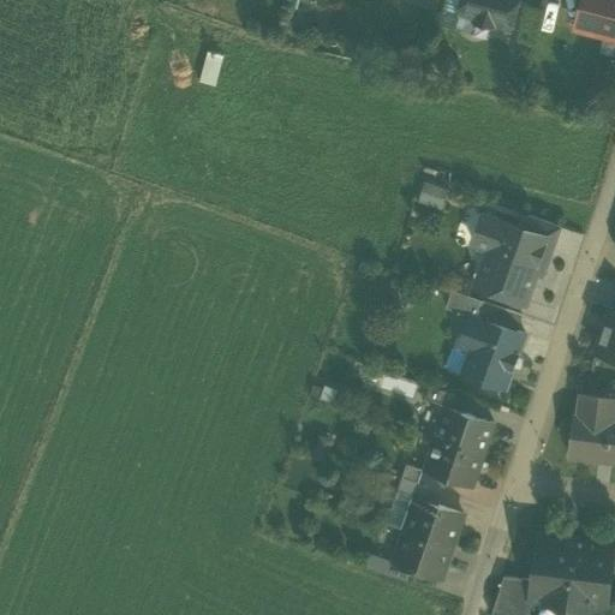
[(471,31),(475,21),(476,17),(459,12),(461,0),(445,0),(439,23),(471,31)]
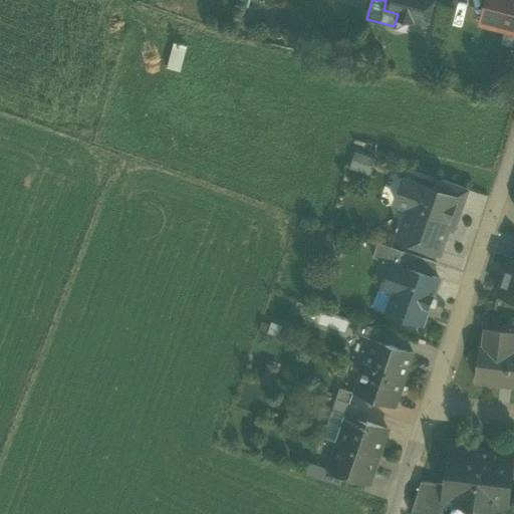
[(414,19),(428,22),(434,0),(386,0),(383,10),(398,14),(397,17),(413,21),(414,19)]
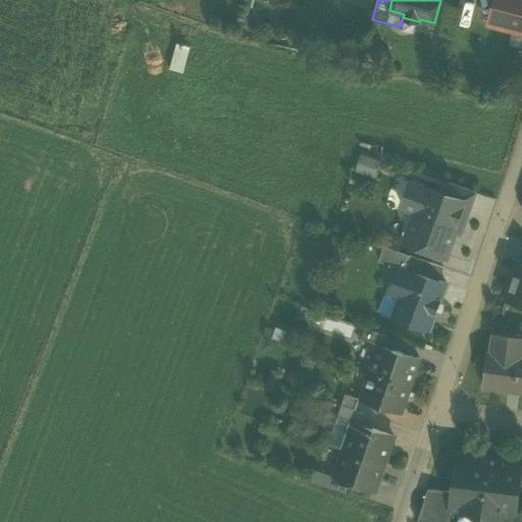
[(493,28),(500,0),(494,0),(487,27),(493,28)]
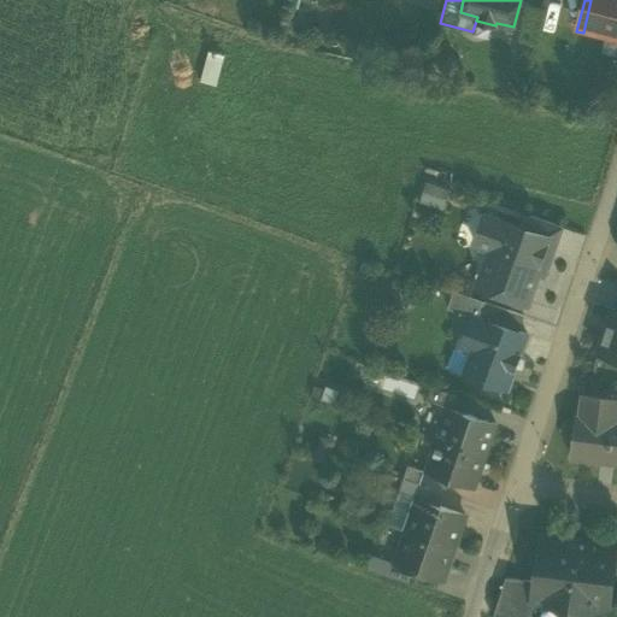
[(616,0),(591,0),(583,33),(616,41),(616,0)]
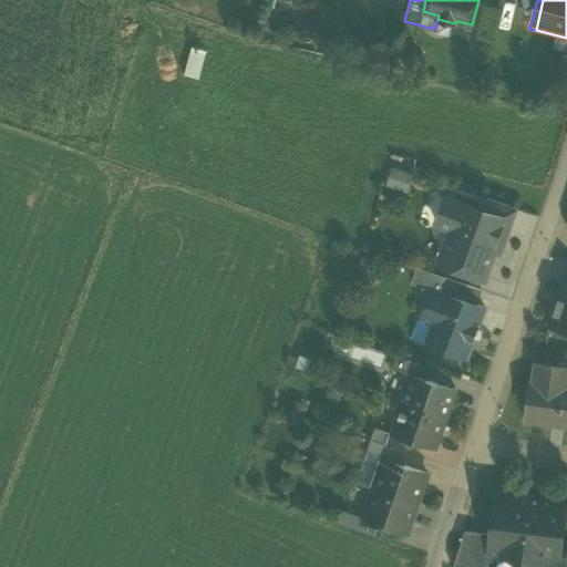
[(198,76),(206,49),(192,45),(184,73),(198,76)]
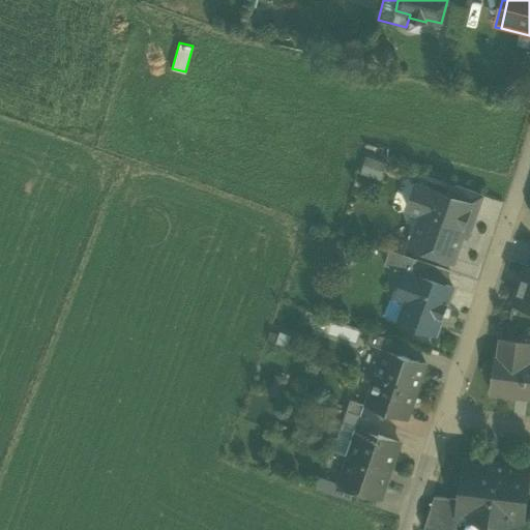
[(367,154),(362,172),(384,177),(388,159),(367,154)]
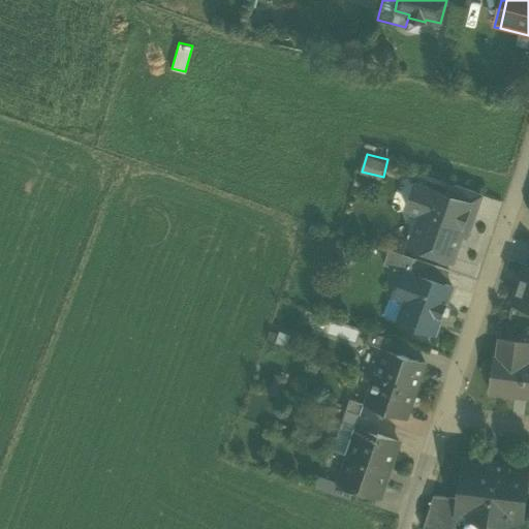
[(468,216),(472,218),(480,194),(449,183),(444,194),(472,205),(468,216)]
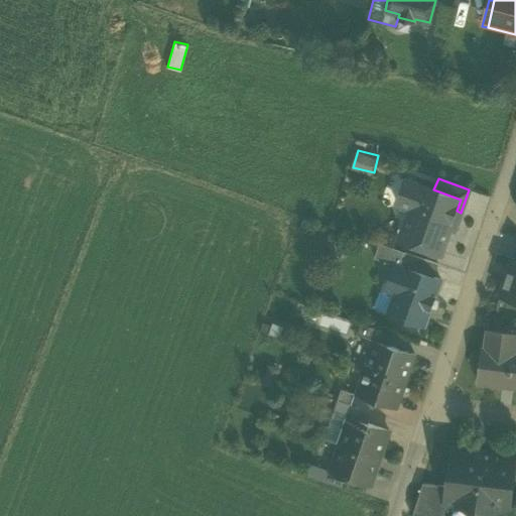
[(423,246),(441,252),(457,211),(461,200),(433,189),(405,179),(397,204),(410,208),(414,216),(411,224),(410,223),(403,227),(399,237),(410,241),(417,239),(424,241),(423,246)]
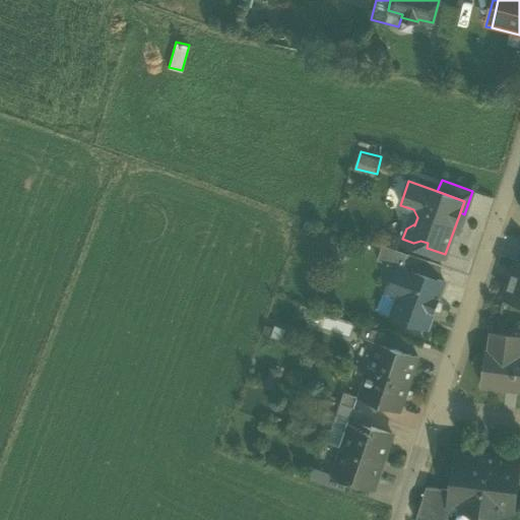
[(413,209),(406,229),(413,224),(414,225),(417,217),(413,209)]
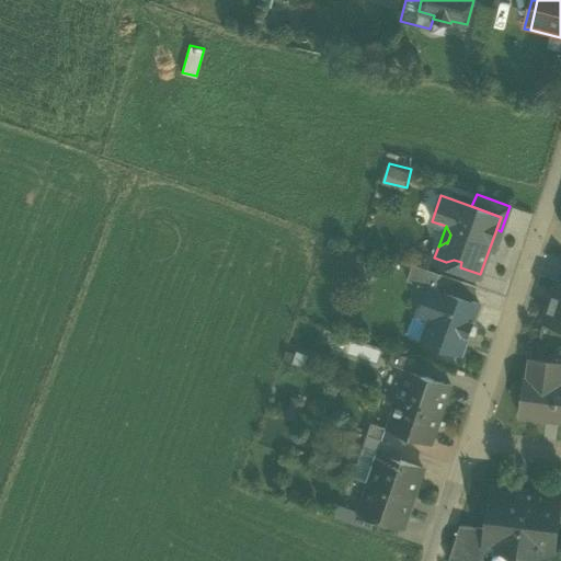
[(434,288),(471,301),(477,287),(439,274),(434,288)]
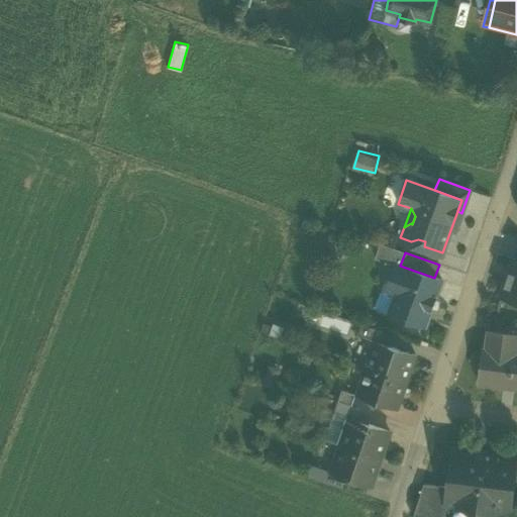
[(504,295),(516,299),(516,262),(515,262),(504,295)]
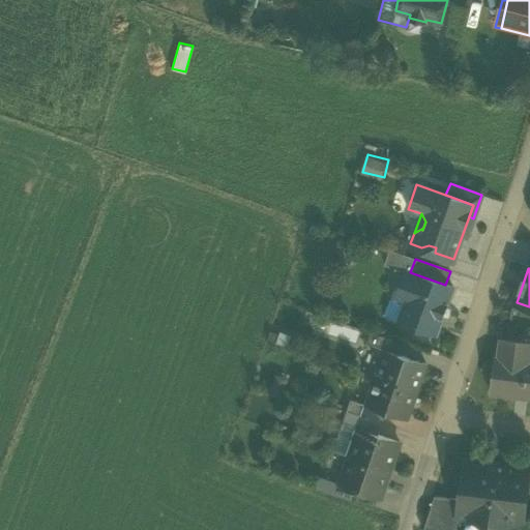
[(405,270),(398,291),(407,295),(404,301),(398,321),(436,335),(442,319),(447,303),(453,287),(445,285),(410,272),(405,270)]
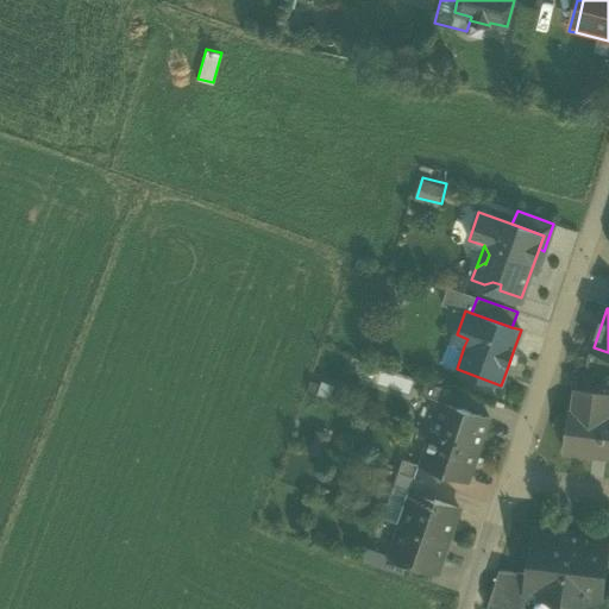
[(453,343),(464,346),(468,339),(457,334),(453,343)]
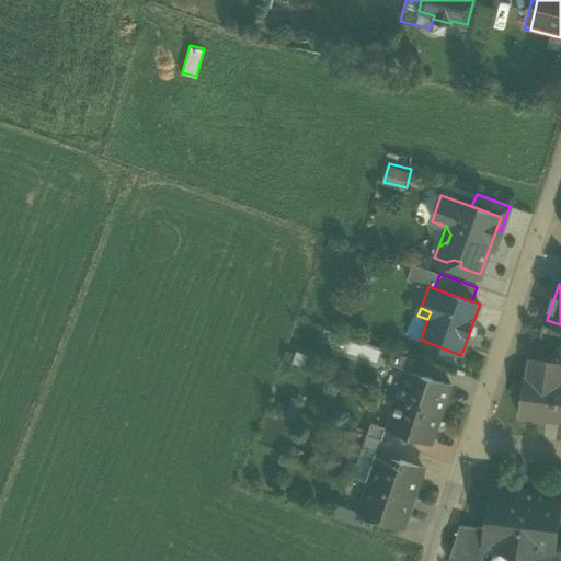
[(403,369),(425,376),(428,364),(391,352),(387,364),(403,369)]
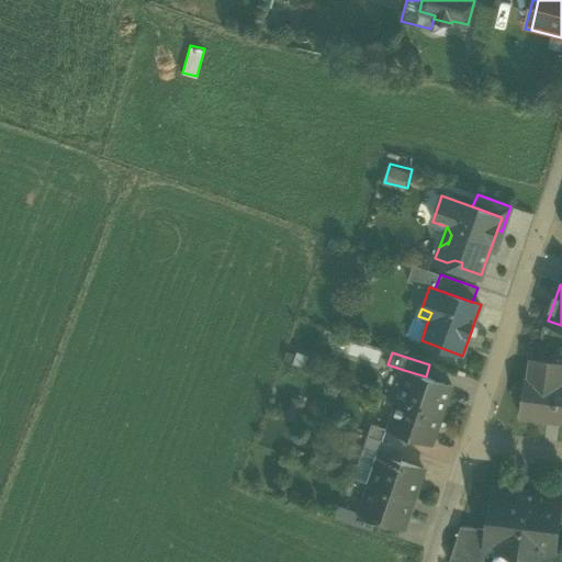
[(521,414),(561,418),(561,360),(534,358),(531,378),(526,378),(521,414)]
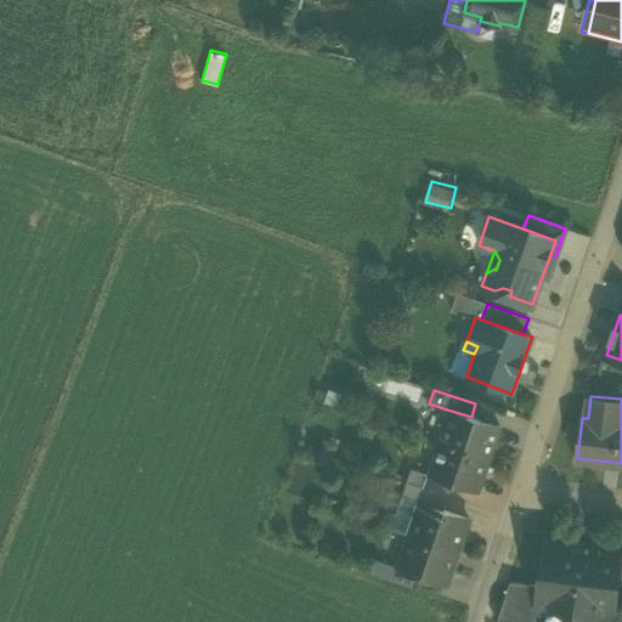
[(445,429),(440,442),(488,459),(501,427),(471,417),(447,410),(441,428),(445,429)]
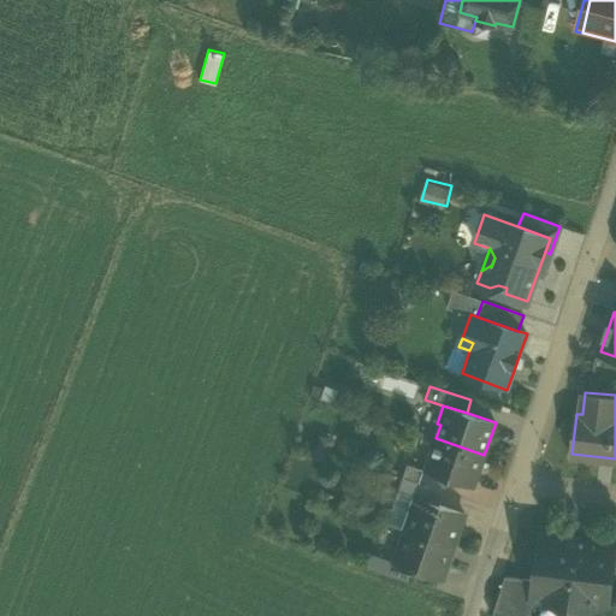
[(473,486),(484,455),(436,438),(430,457),(436,460),(431,473),(473,486)]
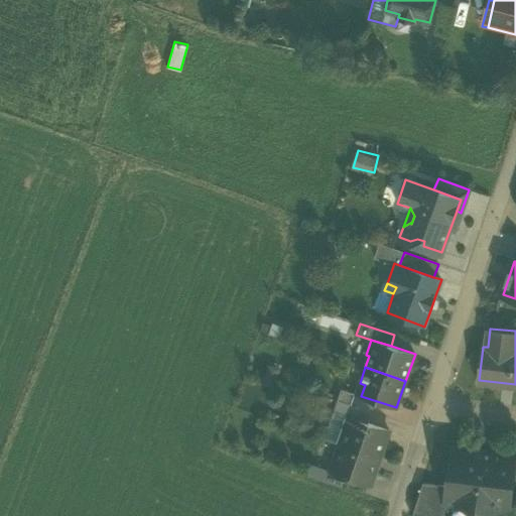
[(365,385),(360,383),(356,394),(361,396),(365,385)]
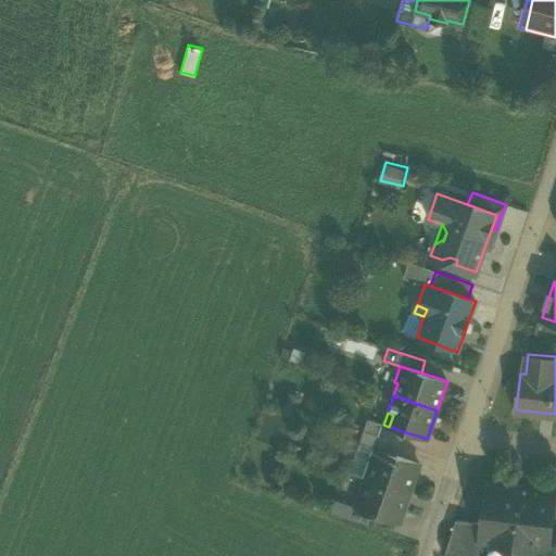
[(383,425),(367,419),(364,431),(401,443),(404,432),(389,427),(383,425)]
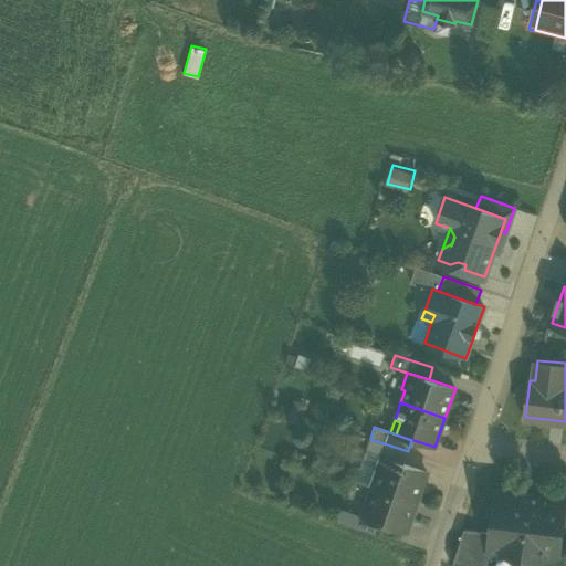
[(383,457),(404,464),(408,451),(370,439),(366,451),(383,457)]
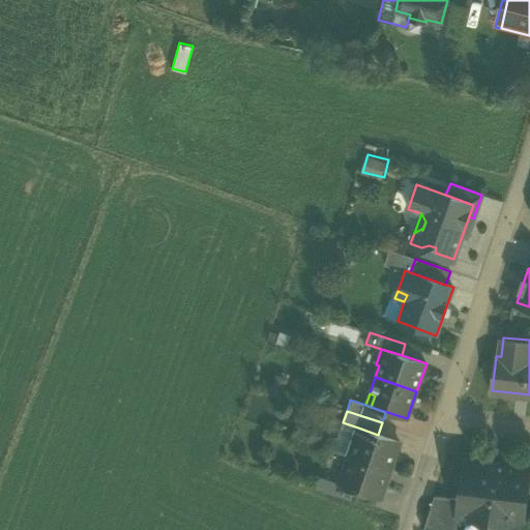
[(358,428),(343,422),(333,450),(349,455),(358,428)]
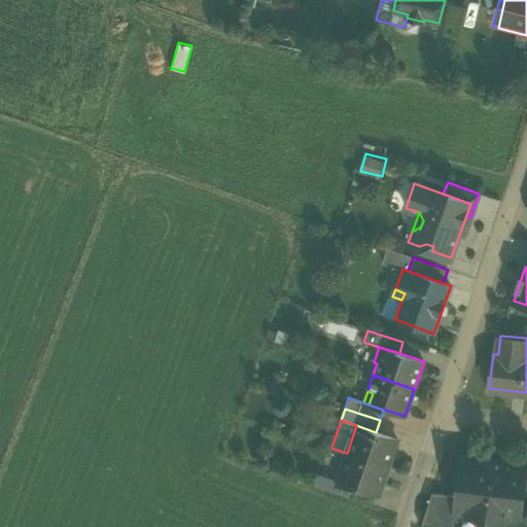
[(356,425),(347,453),(388,467),(397,440),(376,432),(356,425)]
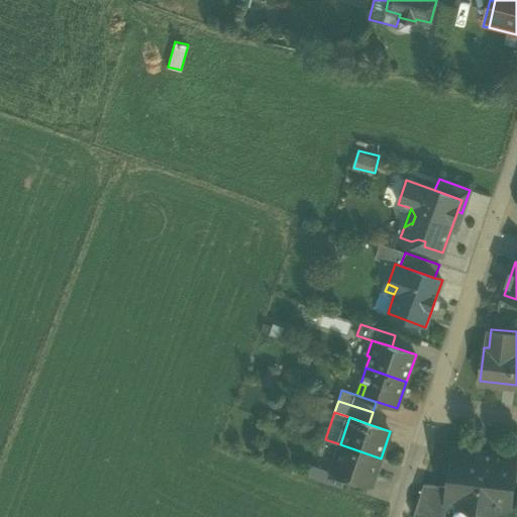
[(372,485),(381,458),(340,444),(331,472),(346,477),(372,485)]
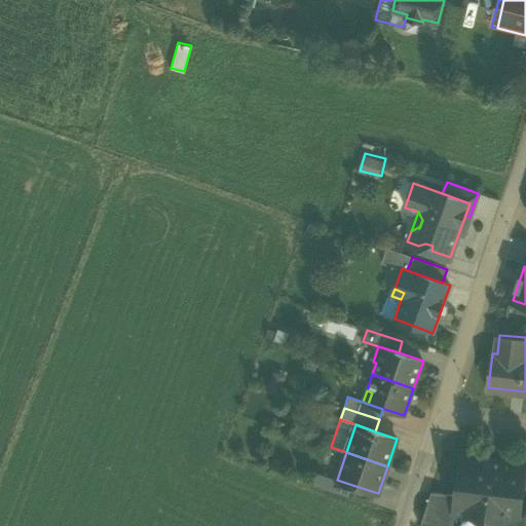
[(455,513),(519,521),(523,486),(525,464),(525,463),(525,464),(461,455),(456,495),(453,513),(455,513)]
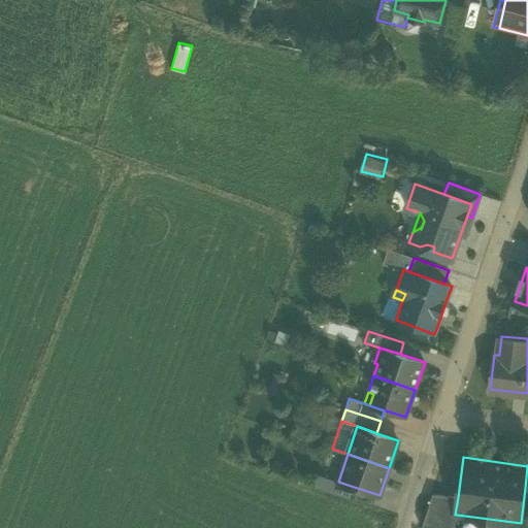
[(316,485),(330,490),(334,481),(320,475),(316,485)]
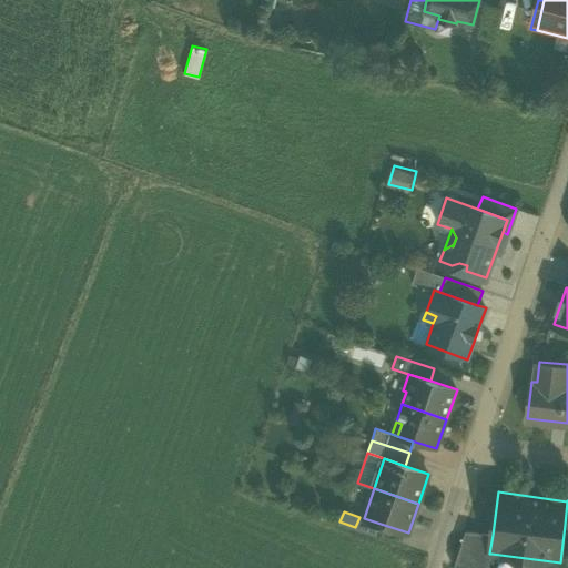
[(359,517),(355,527),(355,529),(376,536),(381,524),(364,518),(359,516),(359,517)]
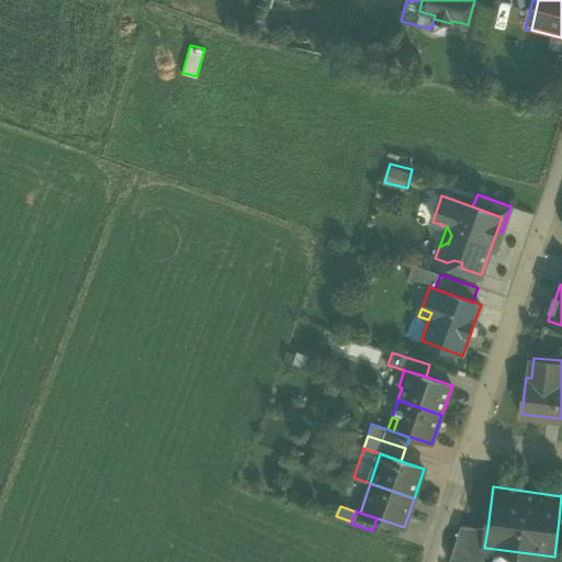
[(448,561),(483,561),(486,548),(484,548),(487,529),(460,526),(448,561)]
